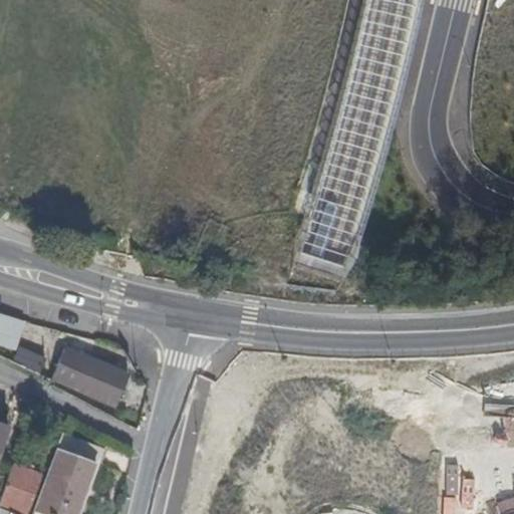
[(498,45),(501,35),(475,28),(472,38),(498,45)]
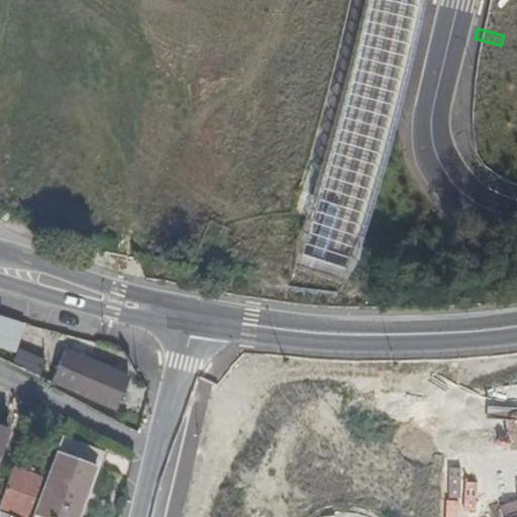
[(0,348),(14,353),(23,322),(0,315),(0,348)]
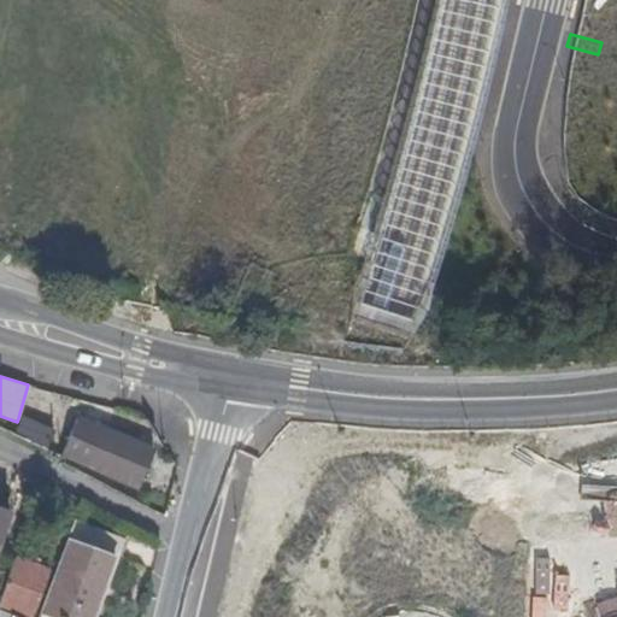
[(64,456),(139,492),(157,454),(81,419),(64,456)]
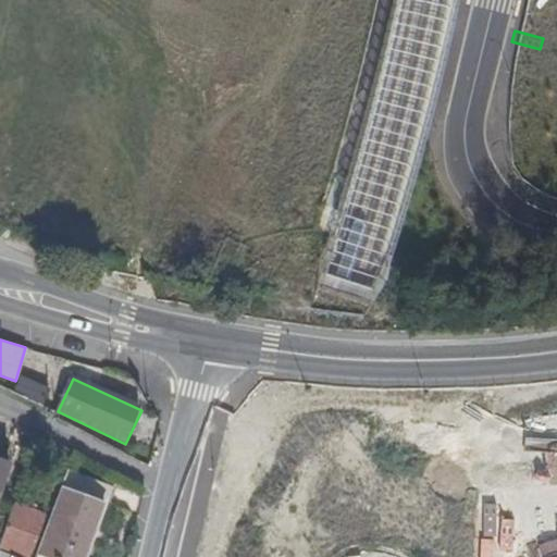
[(386,505),(556,493),(556,413),(382,425),(386,505)]
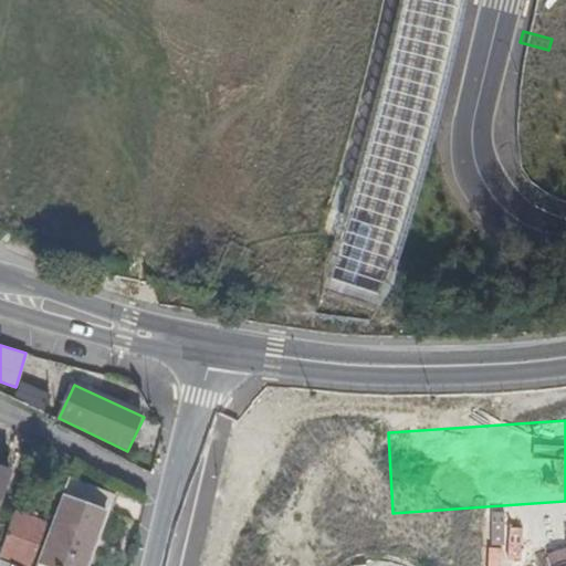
[(0,496),(11,467),(0,462),(0,496)]
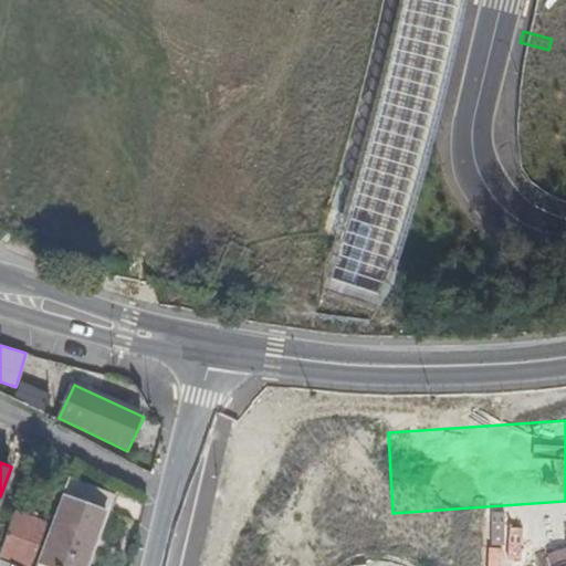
[(83,565),(111,494),(69,478),(34,565),(38,565),(83,565)]
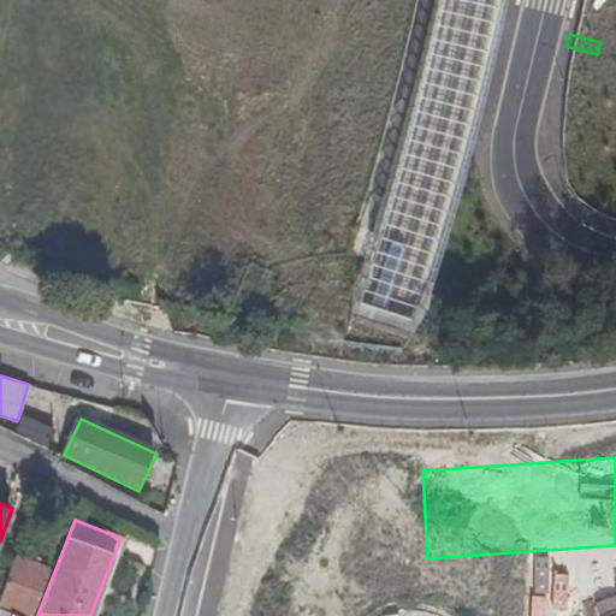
[(0,593),(0,611),(11,615),(10,615),(30,615),(48,573),(13,558),(0,593)]
